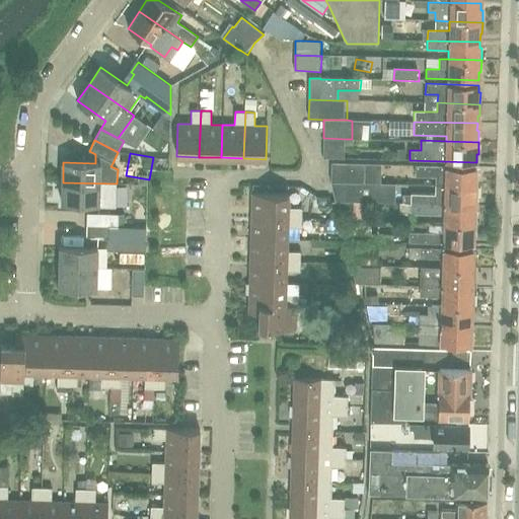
[(329,163),(329,181),(329,182),(373,183),(381,184),(382,164),(329,163)]
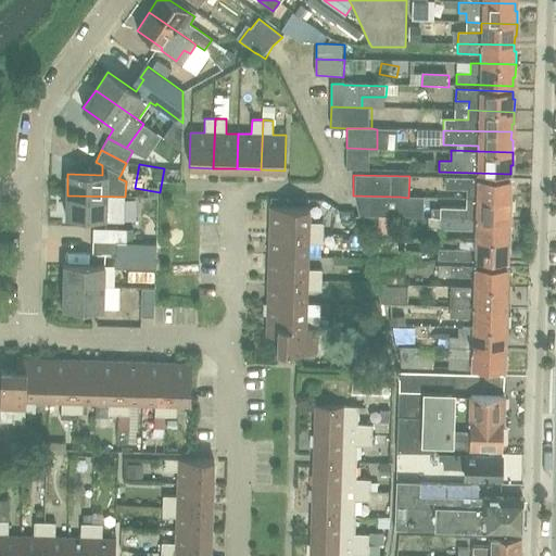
[(445,177),(445,189),(467,189),(467,199),(512,200),(512,187),(509,187),(509,179),(445,177)]
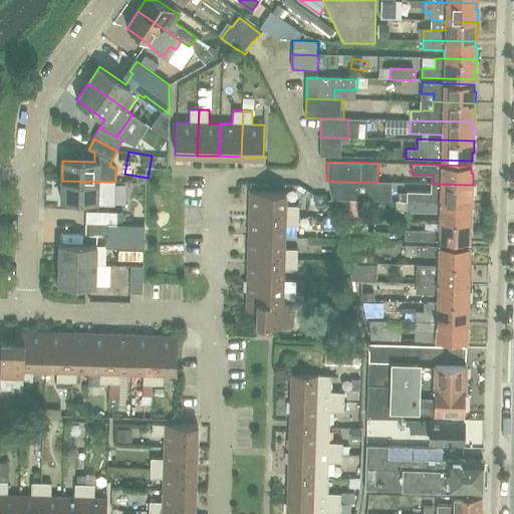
[(115,204),(115,182),(62,181),(61,200),(97,201),(97,204),(115,204)]
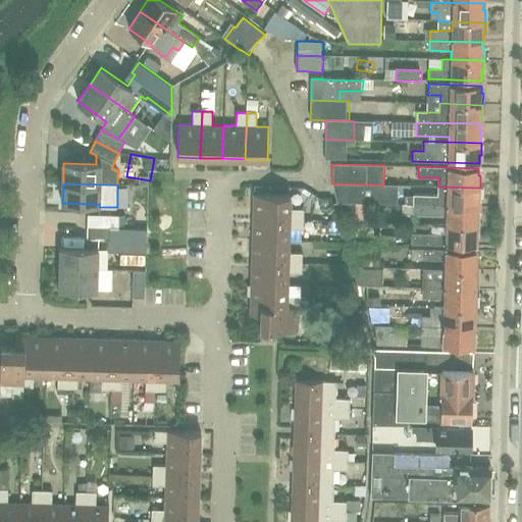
[(380,205),(397,205),(398,187),(336,185),(336,200),(337,203),(357,204),(380,205)]
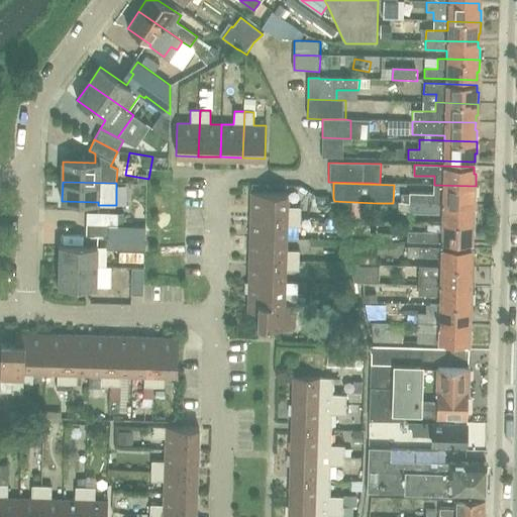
[(410,194),(409,203),(473,205),(474,198),(475,198),(476,186),(434,185),(434,194),(410,194)]
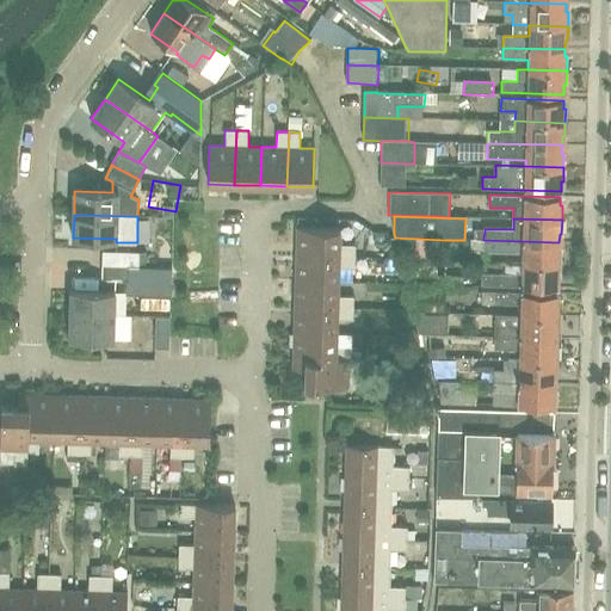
[(296,228),(296,255),(355,258),(355,245),(339,244),(339,229),(296,228)]
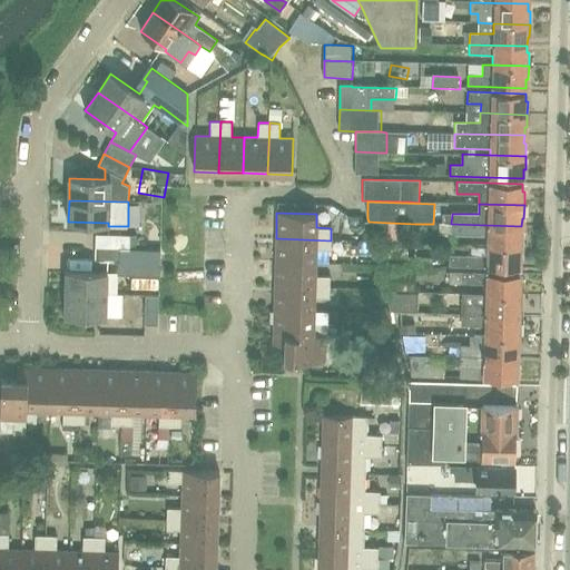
[(389,241),(390,223),(369,222),(365,222),(372,241),(389,241)]
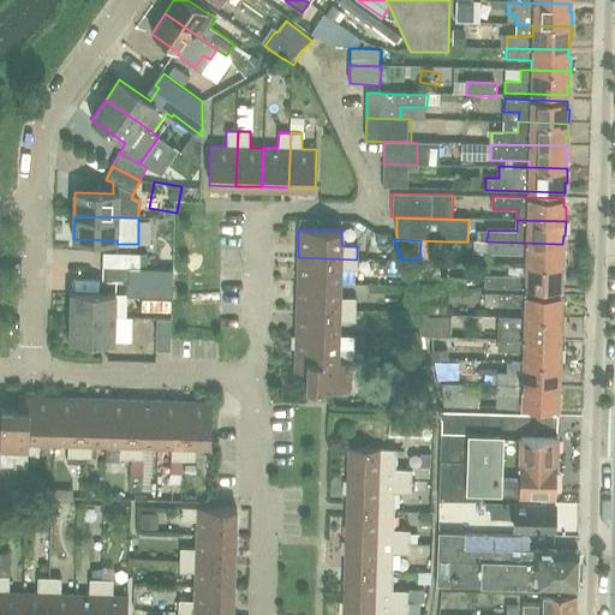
[(526,254),(526,264),(565,266),(565,252),(562,252),(562,244),(487,242),(487,252),(526,254)]
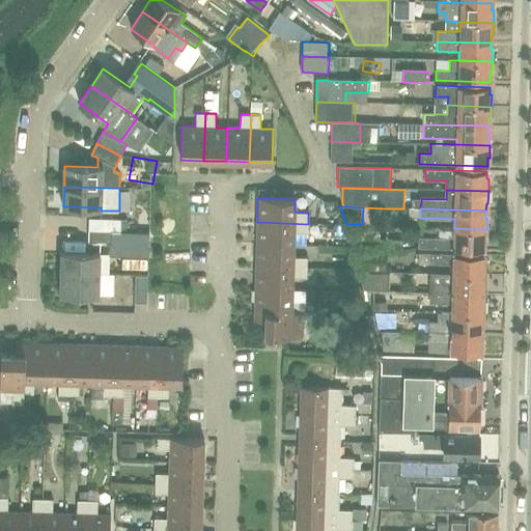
[(100,218),(100,230),(120,231),(120,219),(100,218)]
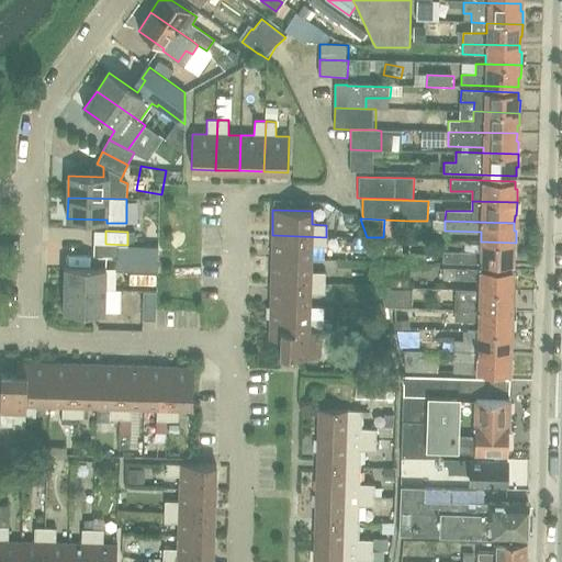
[(272,235),(271,259),(311,260),(312,246),(326,247),(326,237),(272,235)]
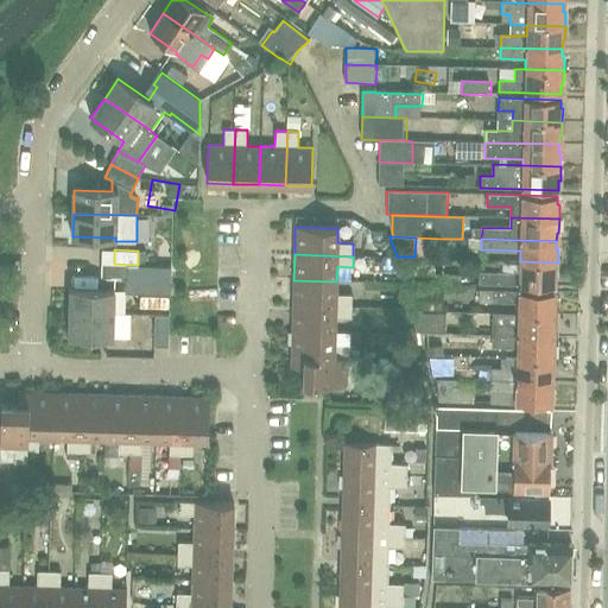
[(479,284),(494,284),(555,286),(555,277),(558,277),(558,263),(520,261),(520,273),(479,272),(479,284)]
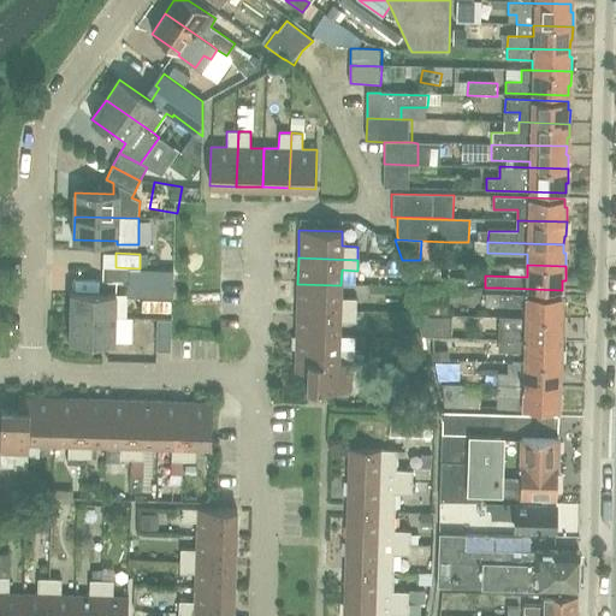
[(116,267),(116,282),(140,283),(140,268),(116,267)]
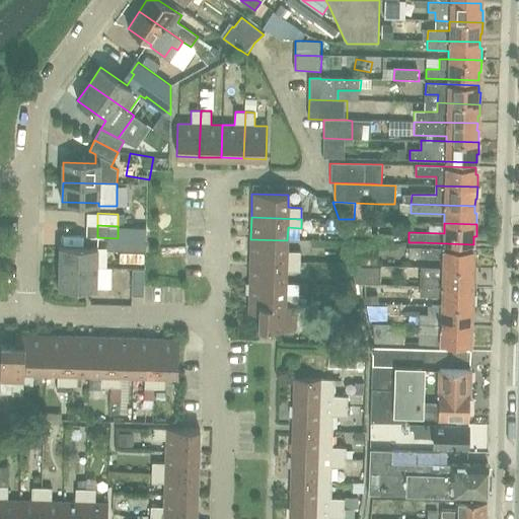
[(359,243),(358,225),(345,225),(346,243),(359,243)]
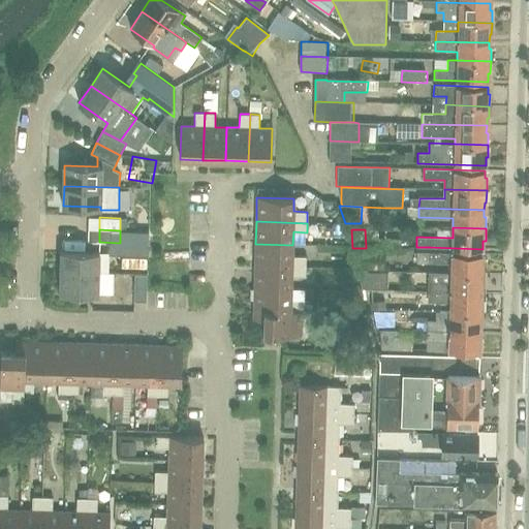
[(255,244),(255,262),(305,265),(306,256),(292,255),(292,245),(255,244)]
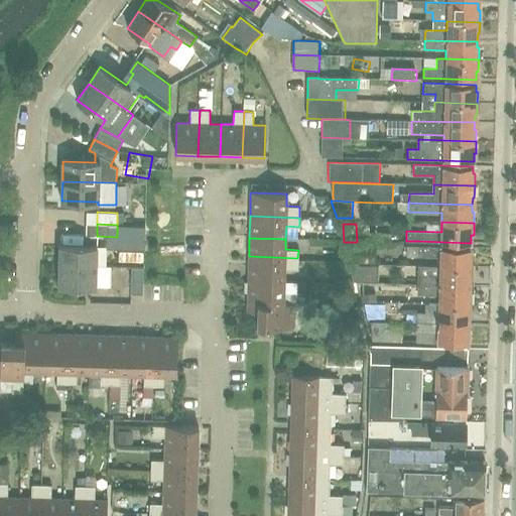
[(349,264),(375,265),(376,244),(349,243),(349,264)]
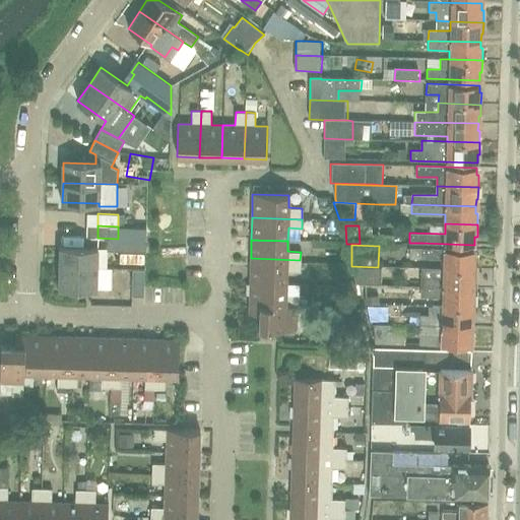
[(60,247),(60,267),(98,268),(98,248),(60,247)]
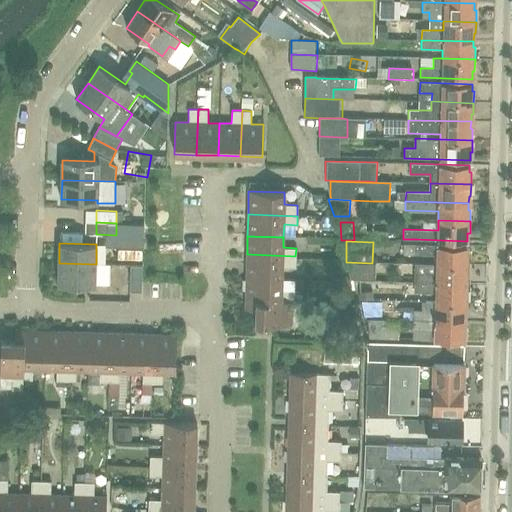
[(438,255),(437,264),(468,265),(469,253),(467,253),(467,245),(403,244),(403,254),(438,255)]
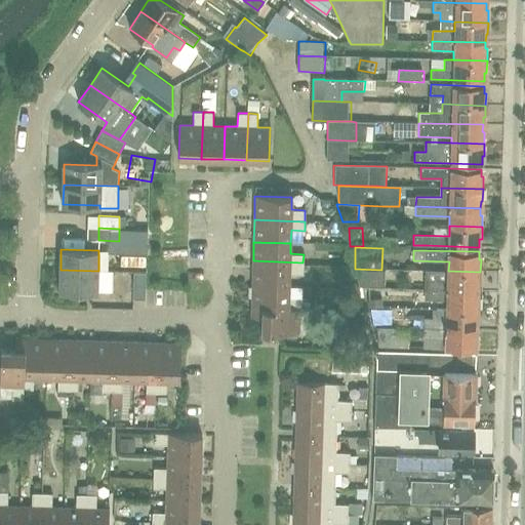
[(253,260),(252,285),(289,286),(289,275),(303,275),(303,263),(253,260)]
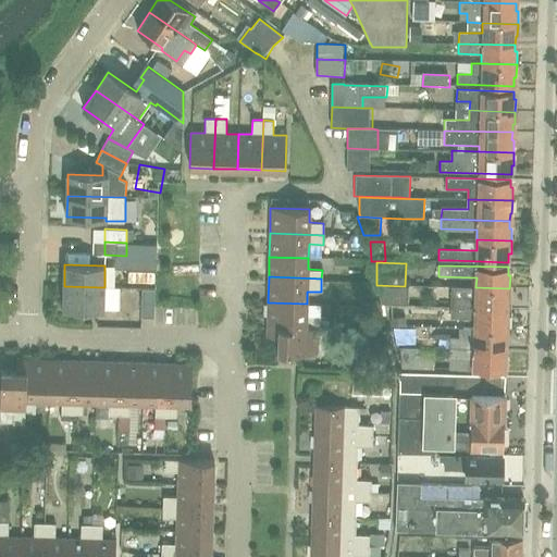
[(104,287),(64,286),(63,308),(103,309),(104,287)]
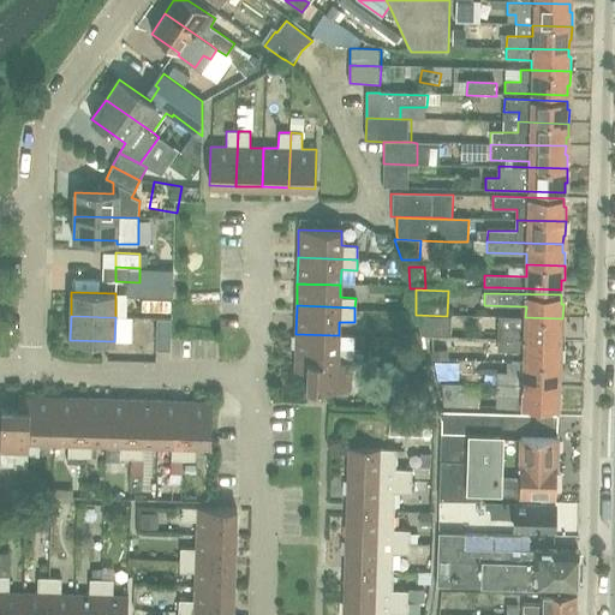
[(499,339),(560,340),(560,333),(562,333),(562,318),(525,317),(499,316),(499,327),(499,339)]
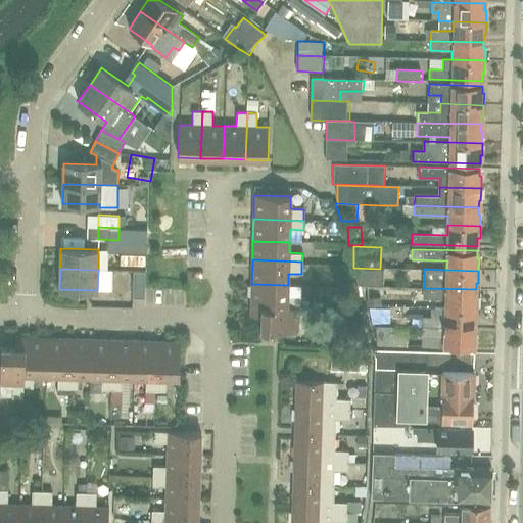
[(371,287),(371,286),(371,270),(358,270),(357,286),(371,287)]
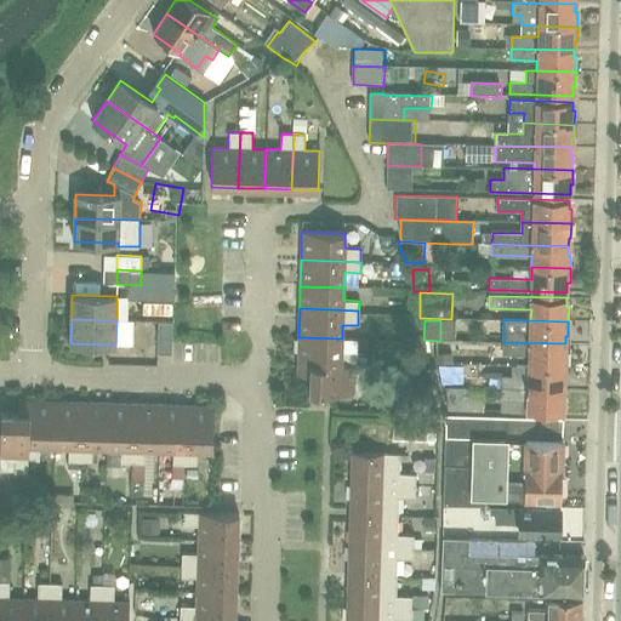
[(172,323),(158,322),(157,353),(171,354),(172,323)]
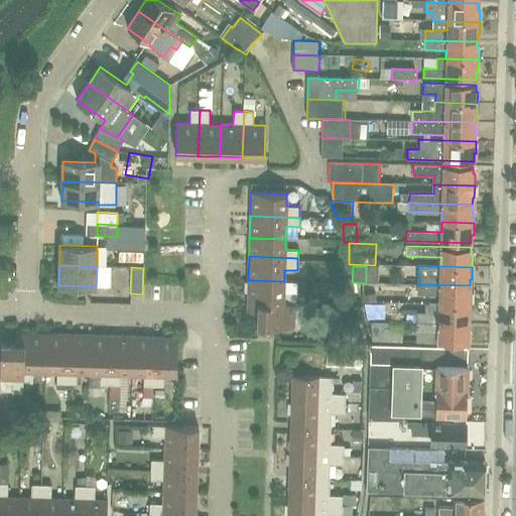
[(248,280),(247,304),(294,305),(294,304),(296,304),(297,293),(283,293),(284,281),(248,280)]
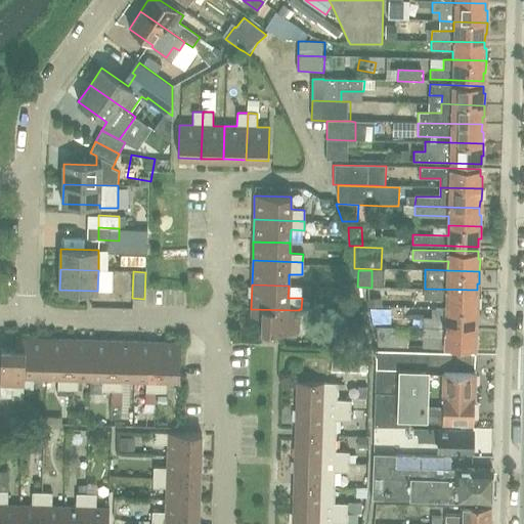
[(447,300),(446,309),(478,310),(478,298),(477,298),(477,290),(425,289),(425,299),(447,300)]
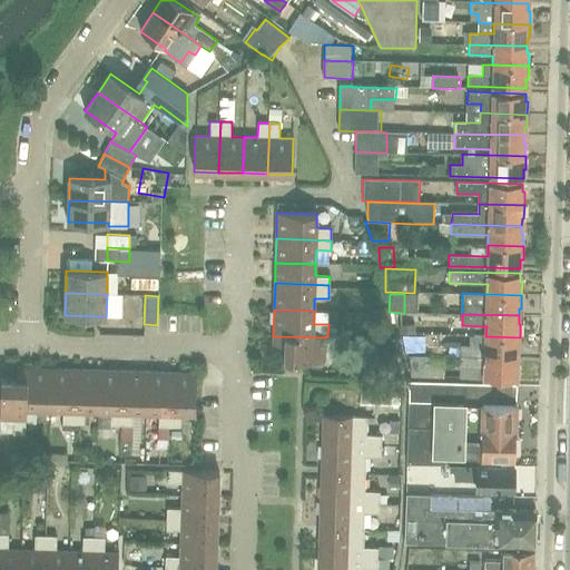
[(410,331),(416,343),(433,334),(426,322),(410,331)]
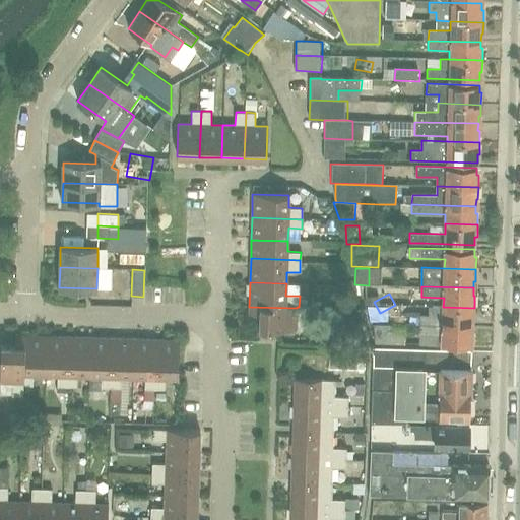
[(421,314),(421,315),(420,324),(472,326),(472,319),(474,319),(474,308),(443,307),(429,306),(429,315),(421,314)]
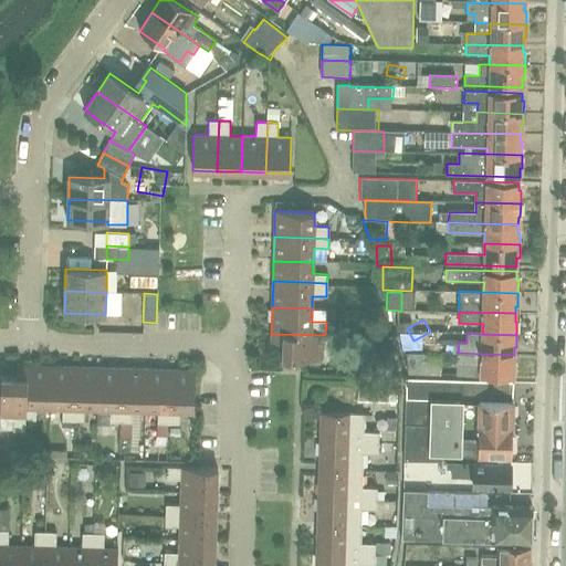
[(283,357),(282,367),(282,368),(299,368),(300,357),(322,358),(323,335),(271,334),(271,342),(282,342),(282,357),(283,357)]
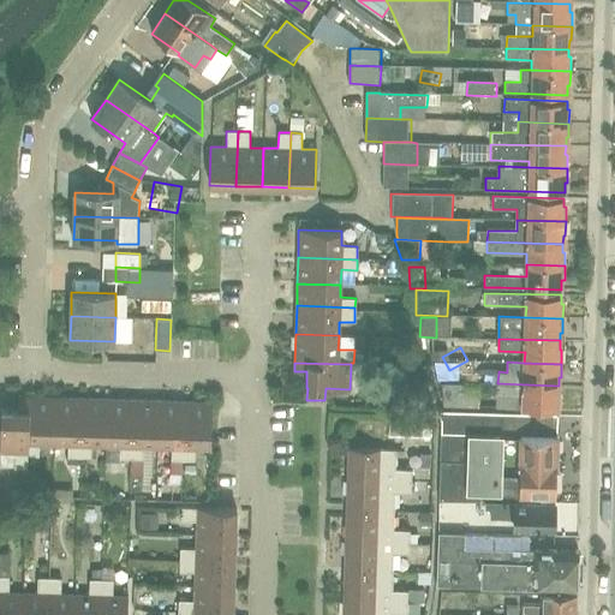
[(460,407),(461,392),(463,383),(442,384),(443,407),(460,407)]
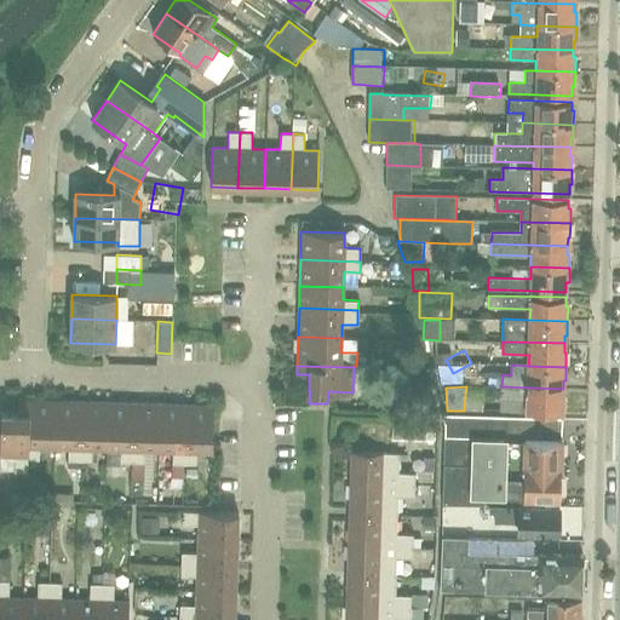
[(563,397),(563,389),(501,386),(501,399),(503,399),(528,400),(527,412),(562,413),(563,411),(564,411),(564,397),(563,397)]
